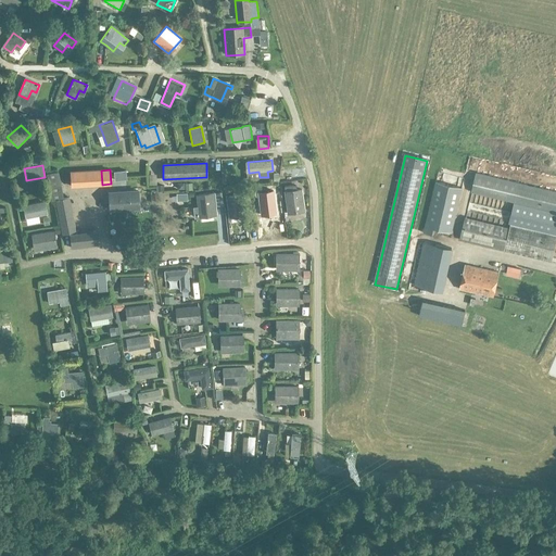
[(114,172),(115,181),(127,180),(126,171),(114,172)]
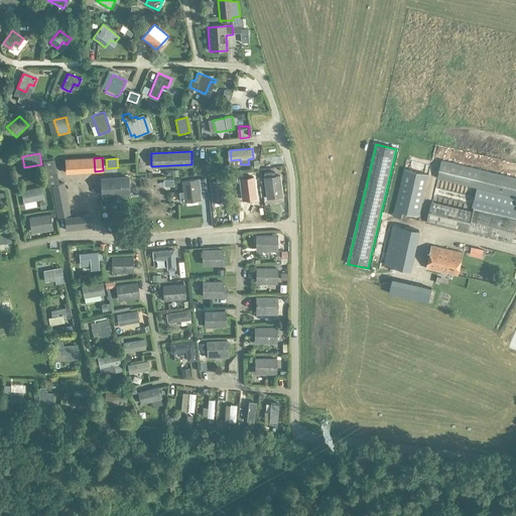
[(54,159),(44,161),(43,161),(47,182),(58,180),(54,159)]
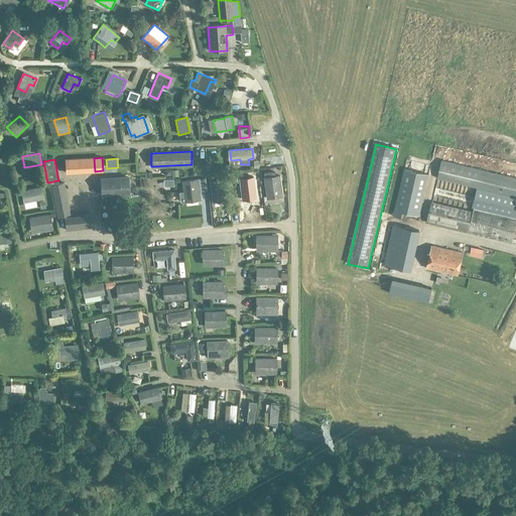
[(474,209),(473,213),(469,232),(512,243),(515,227),(515,177),(442,161),(438,177),(438,178),(479,188),(474,209)]
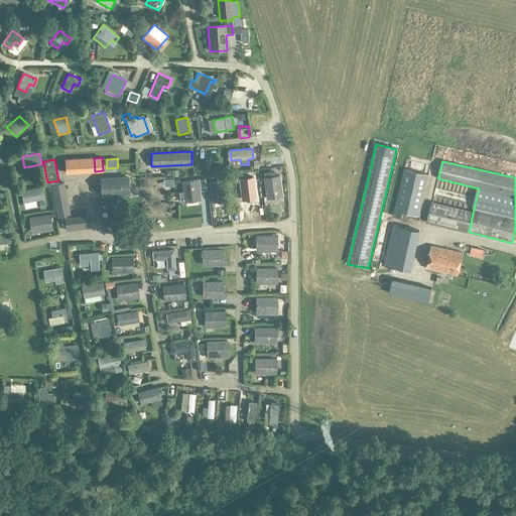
[(393,216),(401,218),(402,213),(416,216),(426,173),(405,168),(393,216)]
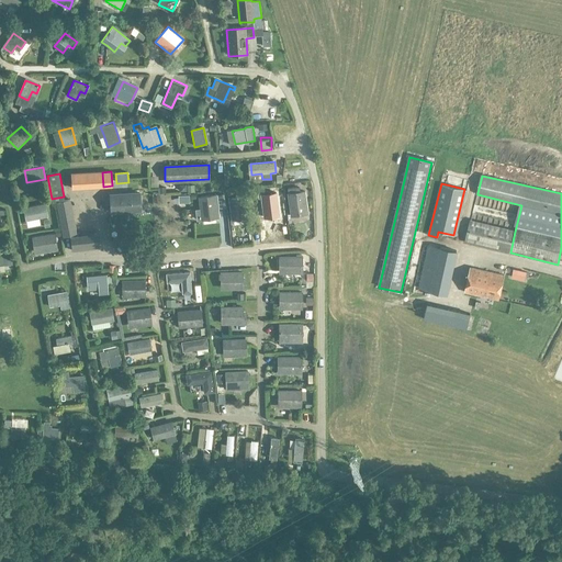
[(137,191),(109,193),(110,211),(138,210),(137,191)]
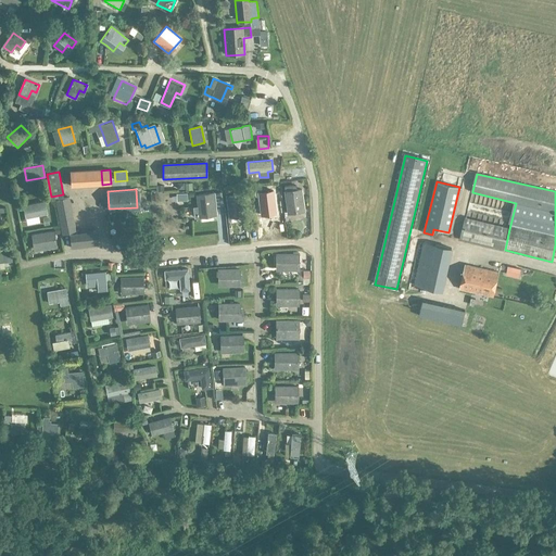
[(292,191),(285,192),(288,213),(302,212),(299,190),(292,191)]
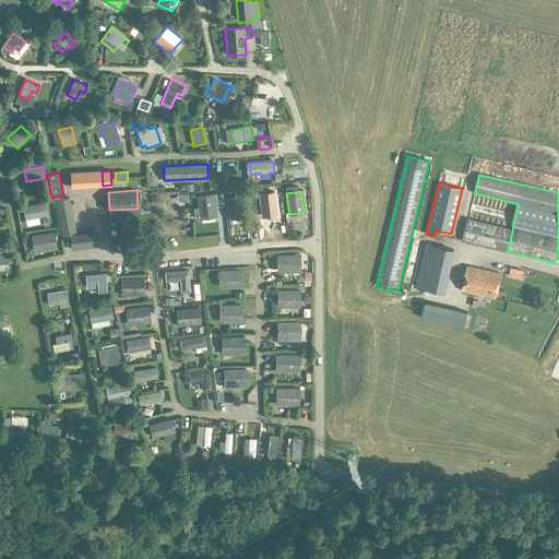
[(263,216),(276,215),(273,192),(260,193),(263,216)]
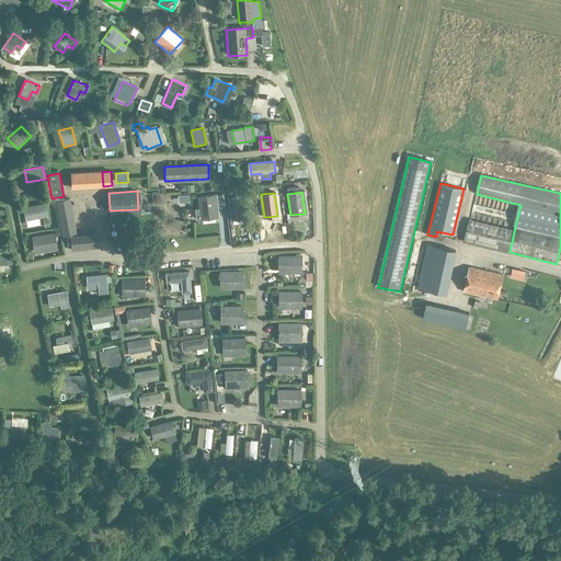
[(224,194),(198,197),(202,219),(216,217),(215,206),(225,205),(224,194)]
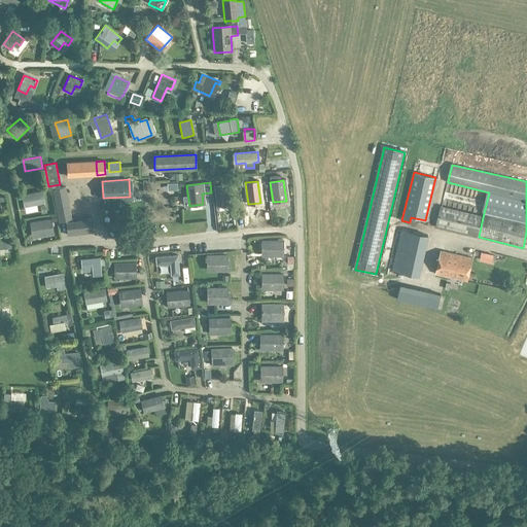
[(229,184),(214,185),(217,206),(231,204),(229,184)]
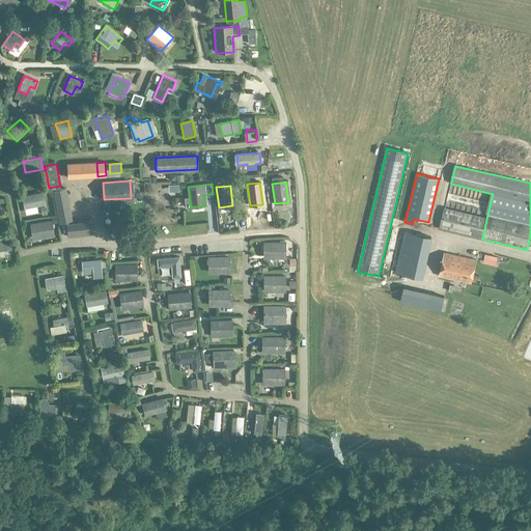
[(66,189),(53,191),(59,224),(73,222),(66,189)]
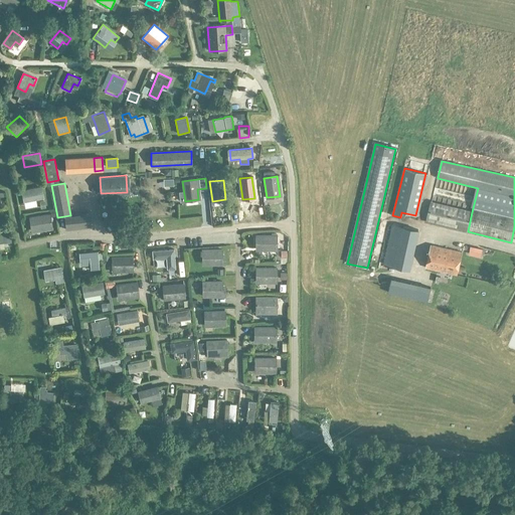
[(42,186),(21,190),(23,202),(44,198),(42,186)]
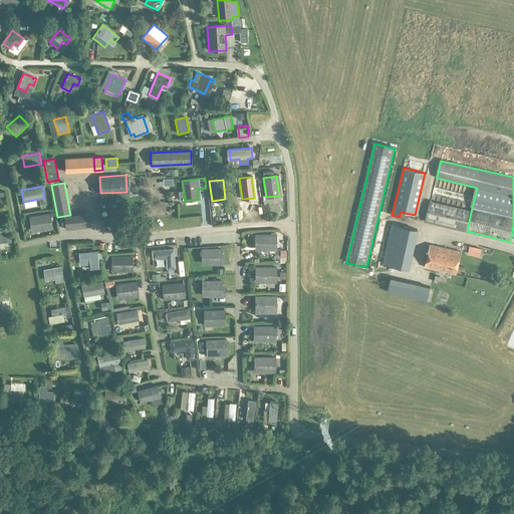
[(463,231),(467,231),(471,212),(468,211),(431,203),(426,222),(463,231)]
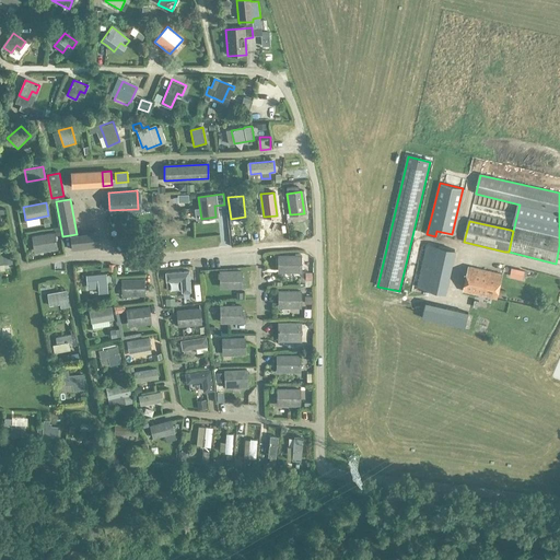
[(55,232),(32,235),(34,253),(57,249),(55,232)]
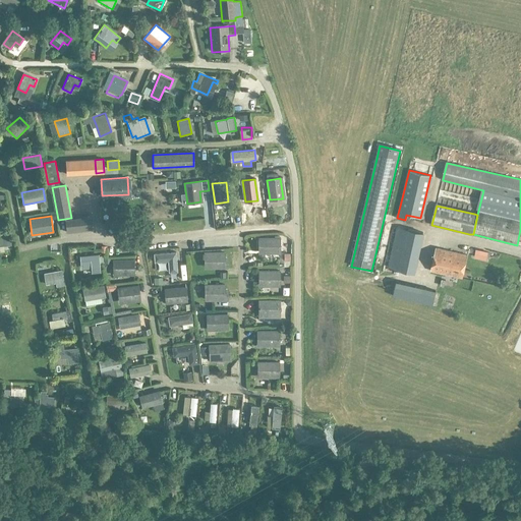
[(89,217),(66,219),(67,232),(91,230),(89,217)]
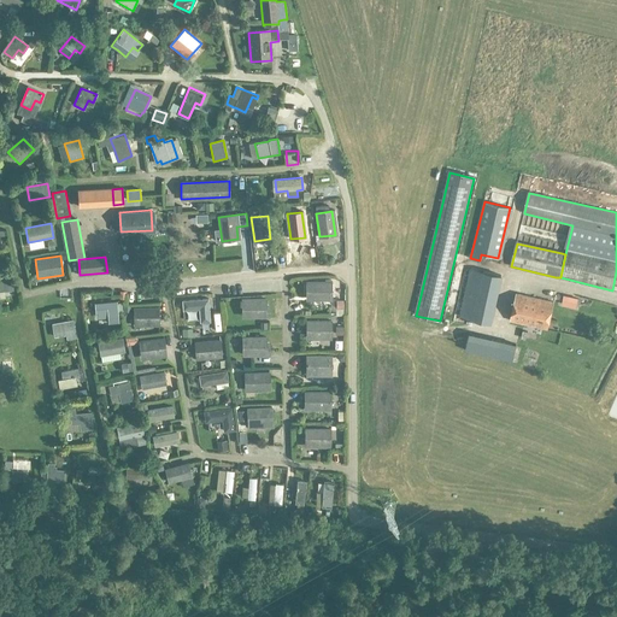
[(471,269),(460,316),(474,319),(472,327),(483,329),(485,322),(491,323),(501,276),(471,269)]
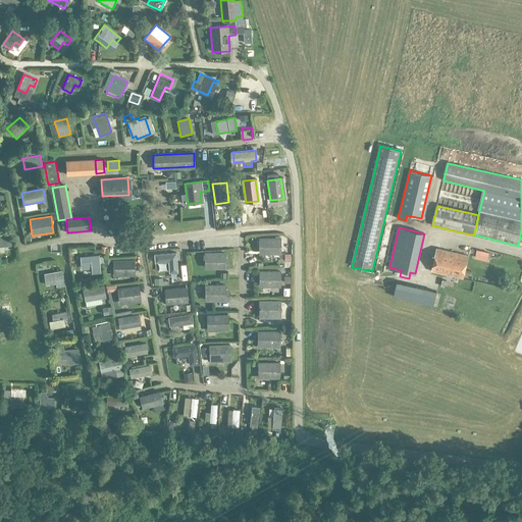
[(0,235),(0,247),(11,246),(9,233),(0,235)]
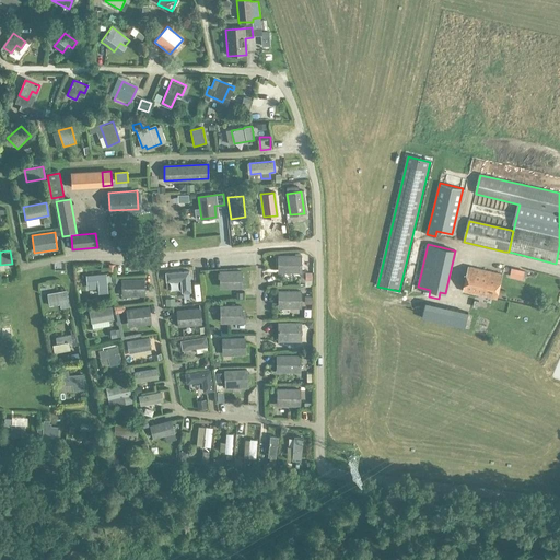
[(278,256),(278,270),(300,270),(300,256),(278,256)]
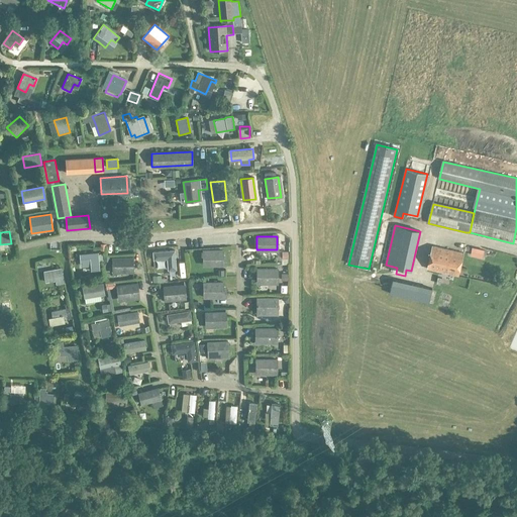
[(433,246),(428,270),(458,276),(463,253),(433,246)]
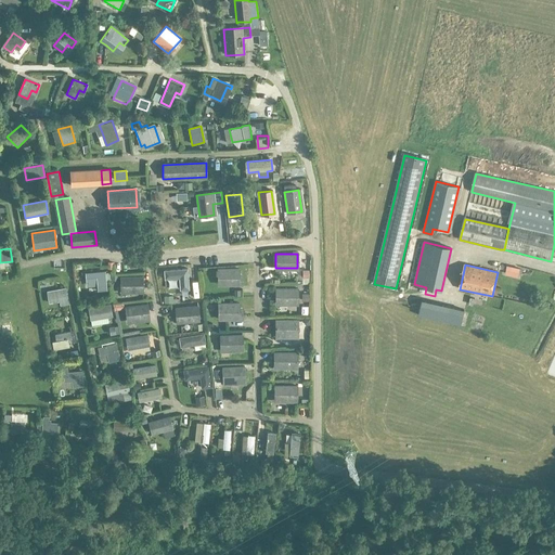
[(508,266),(507,273),(516,275),(517,268),(508,266)]
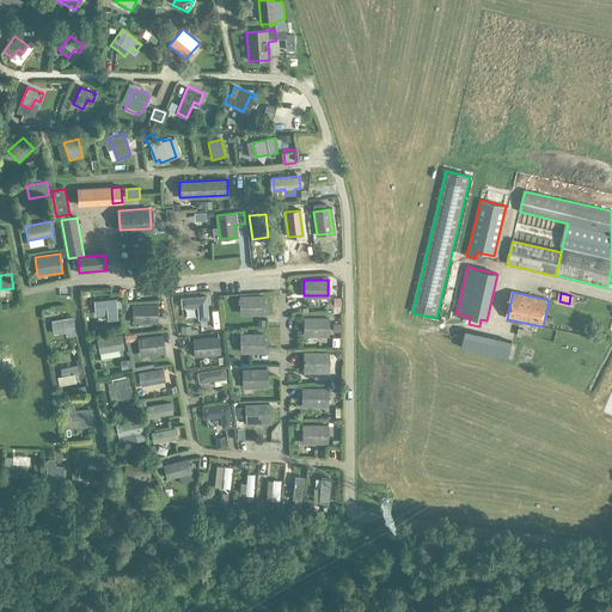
[(206,297),(181,298),(182,307),(197,306),(199,319),(208,319),(206,297)]
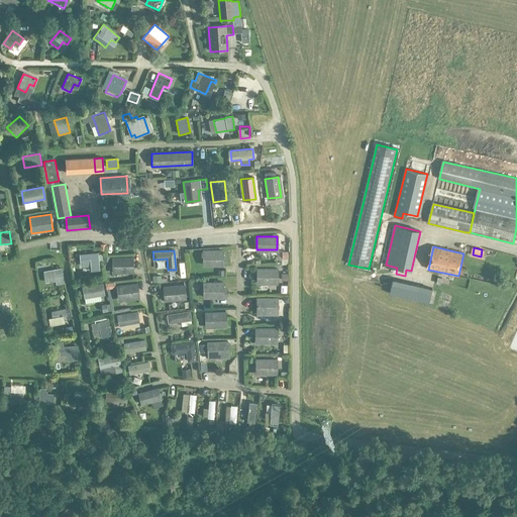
[(203,250),(203,260),(209,260),(209,266),(225,266),(225,257),(222,257),(222,250),(203,250)]
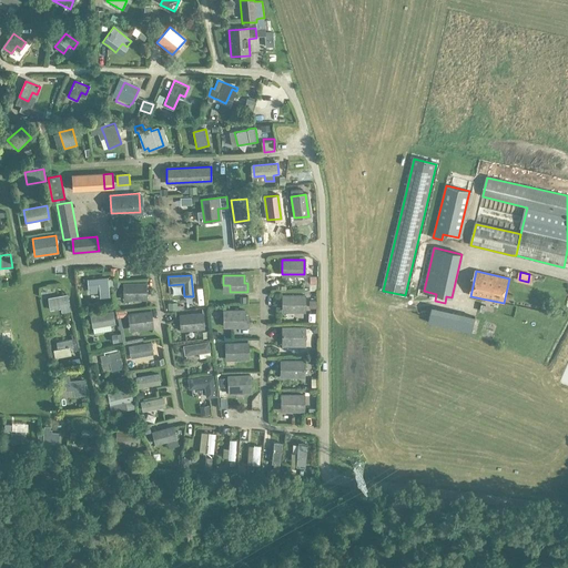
[(109,288),(108,280),(108,279),(88,281),(89,292),(109,290),(109,288)]
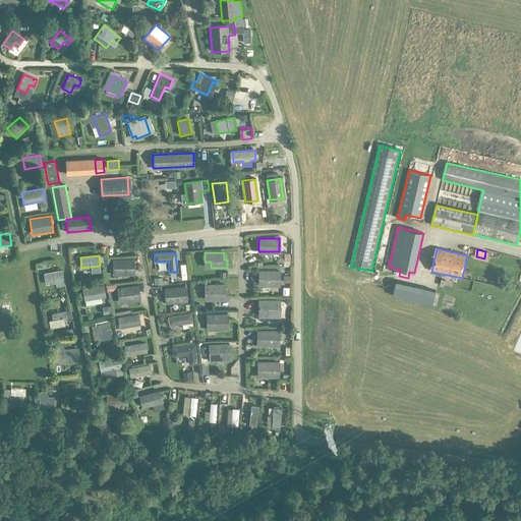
[(135,258),(113,258),(113,276),(135,275),(135,258)]
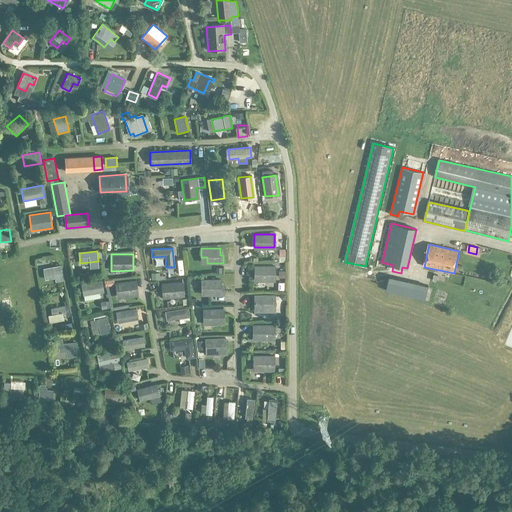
[(61,266),(43,269),(45,280),(55,279),(56,283),(64,281),(61,266)]
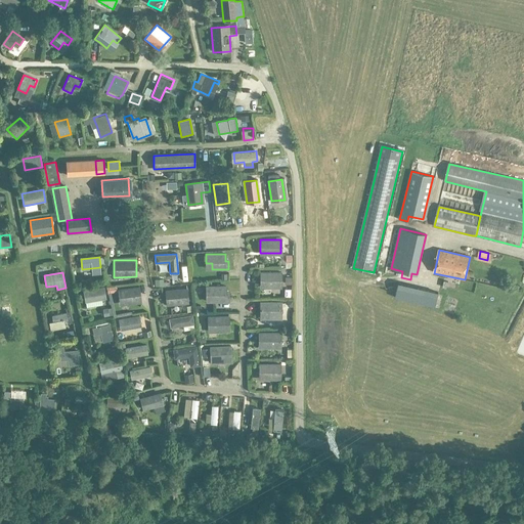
[(260,272),(260,286),(280,286),(280,272),(260,272)]
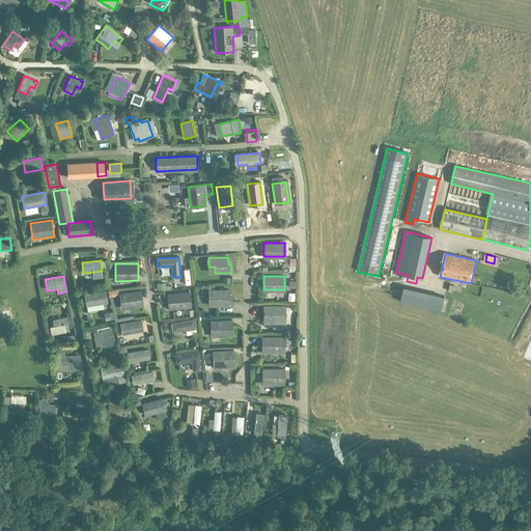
[(140,289),(119,291),(121,307),(142,305),(140,289)]
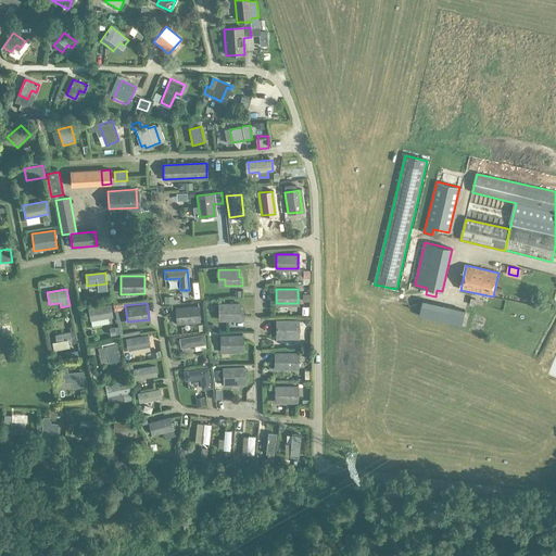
[(111,304),(88,307),(90,320),(113,317),(111,304)]
